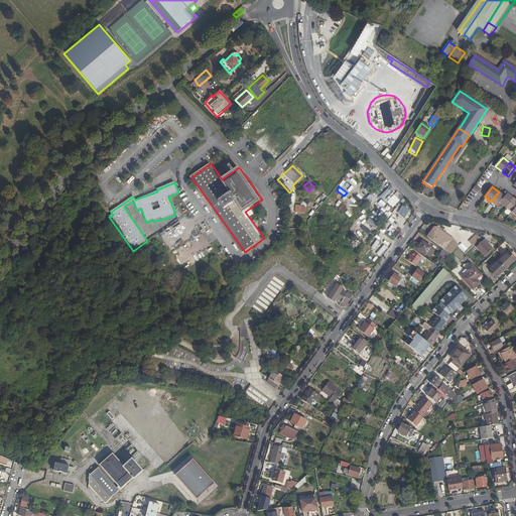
[(360,189),(355,195),(361,201),(366,195),(360,189)]
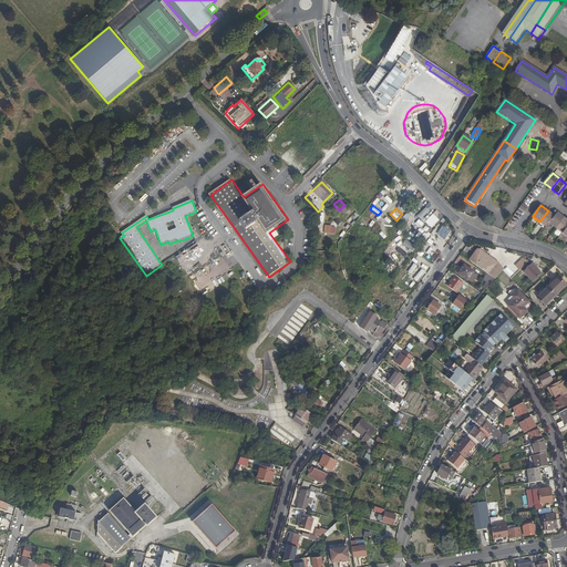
[(553,214),(548,210),(539,222),(547,227),(549,223),(556,216),(553,214)]
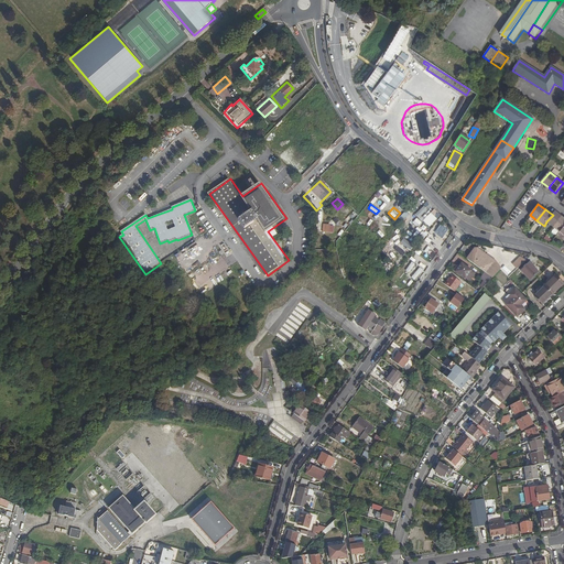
[(405,210),(398,217),(402,221),(409,215),(405,210)]
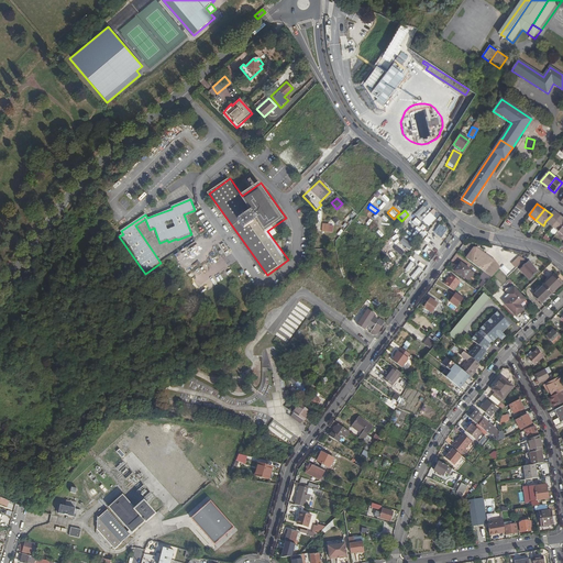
[(554,211),(552,214),(545,221),(553,227),(561,217),(554,211)]
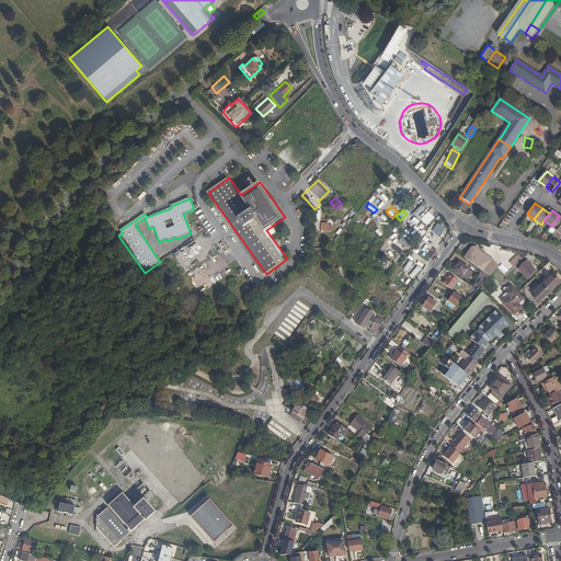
[(560,226),(560,216),(559,216),(551,226),(558,230),(560,226)]
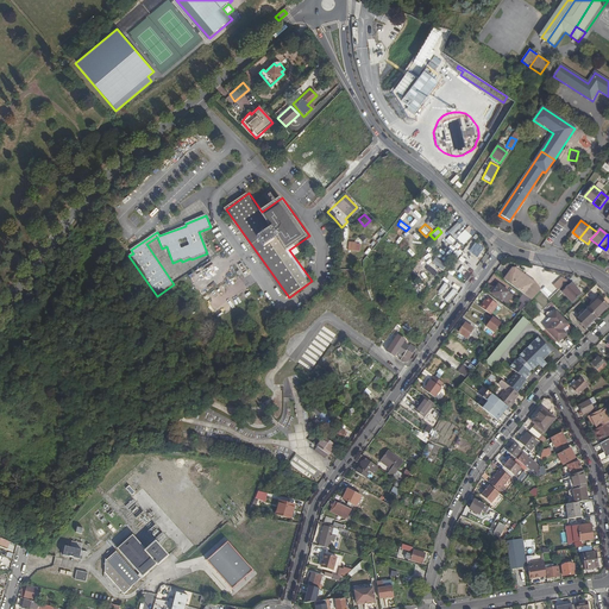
[(395,249),(400,252),(406,244),(401,240),(395,249)]
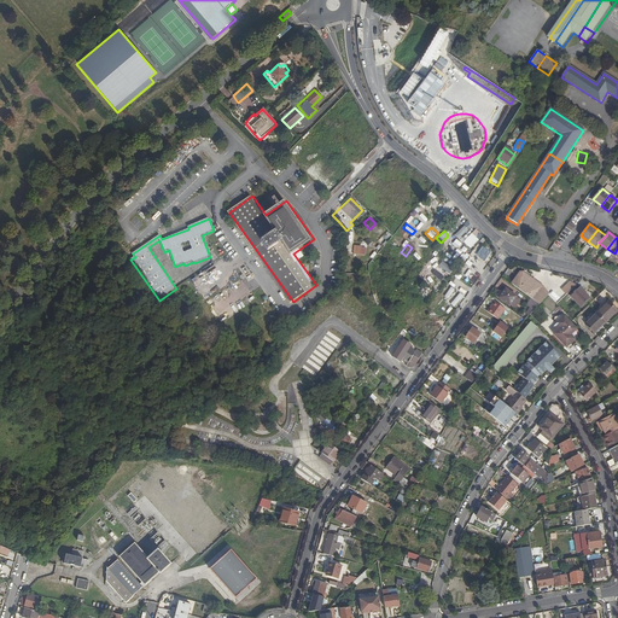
[(481,252),(489,257),(493,252),(484,246),(481,252)]
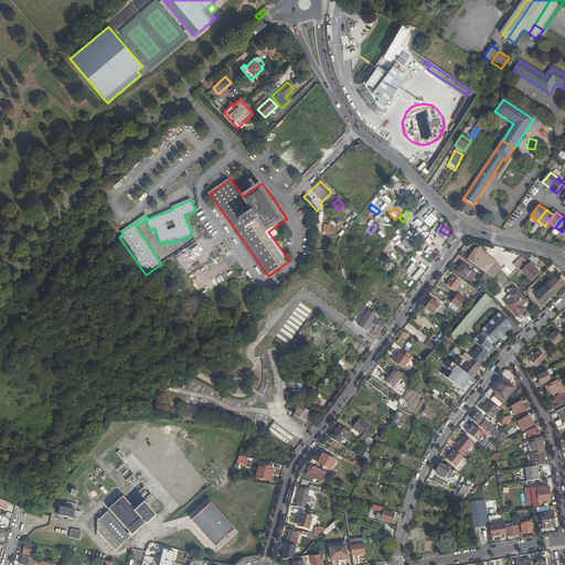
[(427,235),(420,227),(413,234),(420,242),(427,235)]
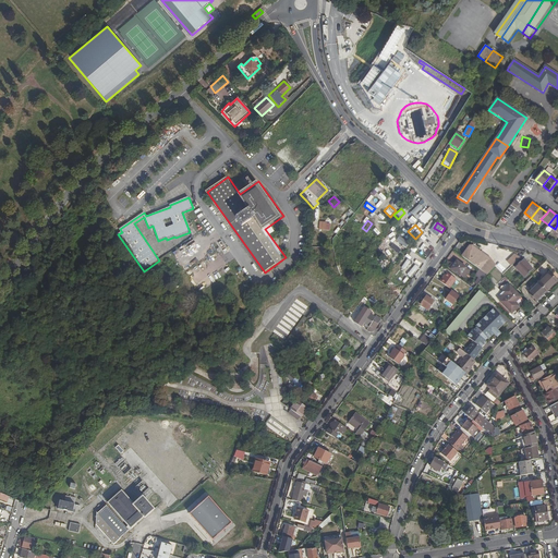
[(397,237),(393,245),(403,249),(407,241),(397,237)]
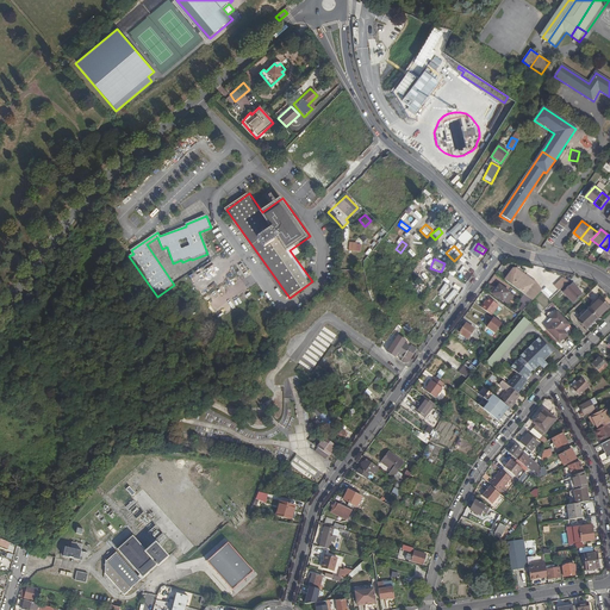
[(535,284),(516,269),(512,271),(505,280),(515,287),(520,291),(526,296),(535,284)]
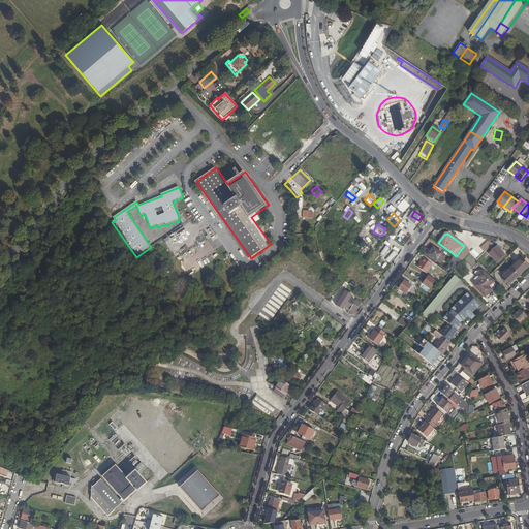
[(175,253),(198,244),(196,238),(172,247),(175,253)]
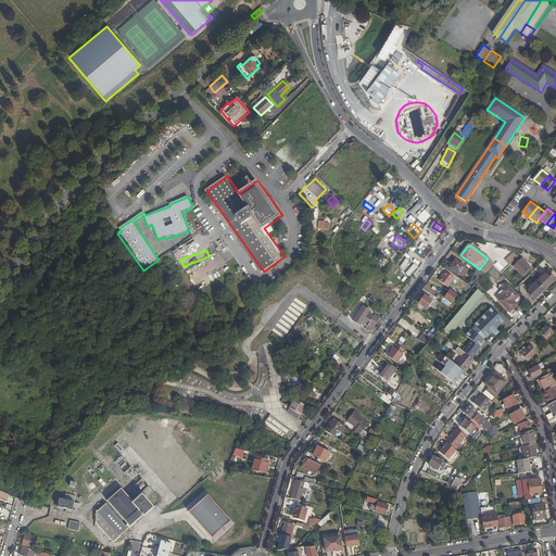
[(512,264),(518,256),(514,252),(507,258),(512,264)]
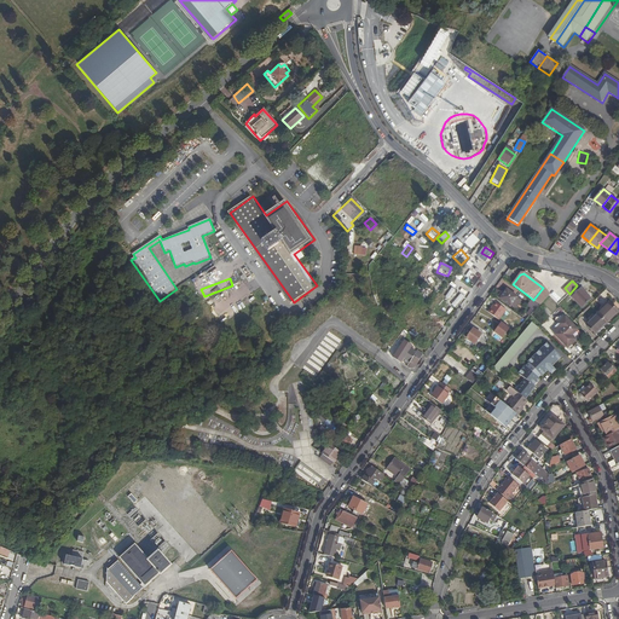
[(582,288),(572,296),(582,307),(591,299),(582,288)]
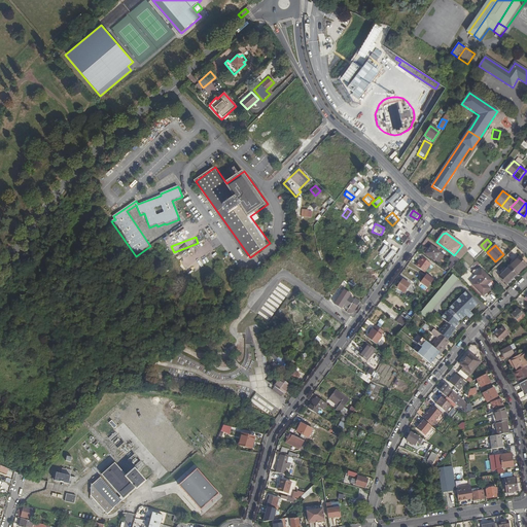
[(433,259),(435,260),(441,253),(431,246),(429,250),(427,248),(424,252),(433,259)]
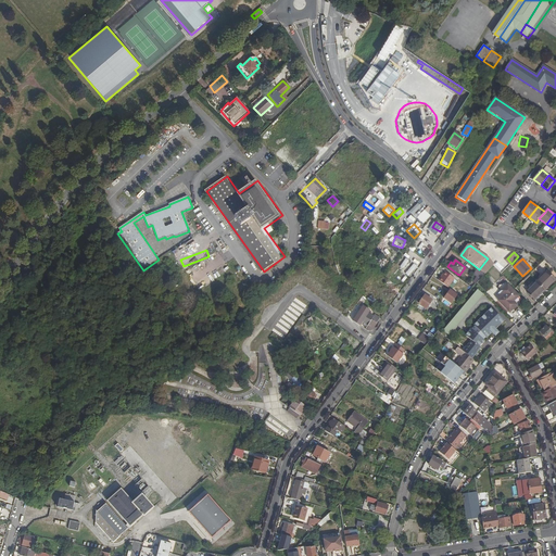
[(414,264),(404,273),(408,277),(417,267),(414,264)]
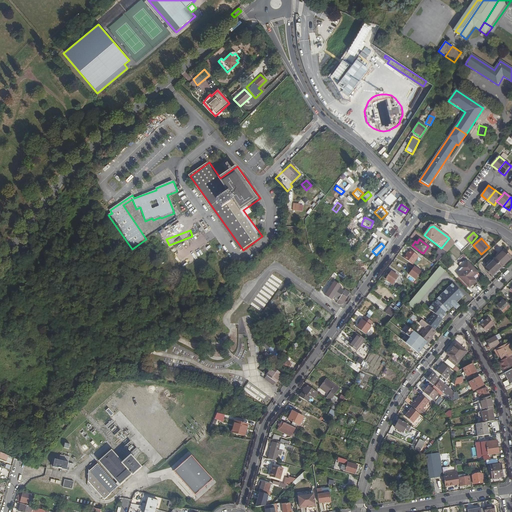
[(404,258),(413,264),(419,256),(410,250),(404,258)]
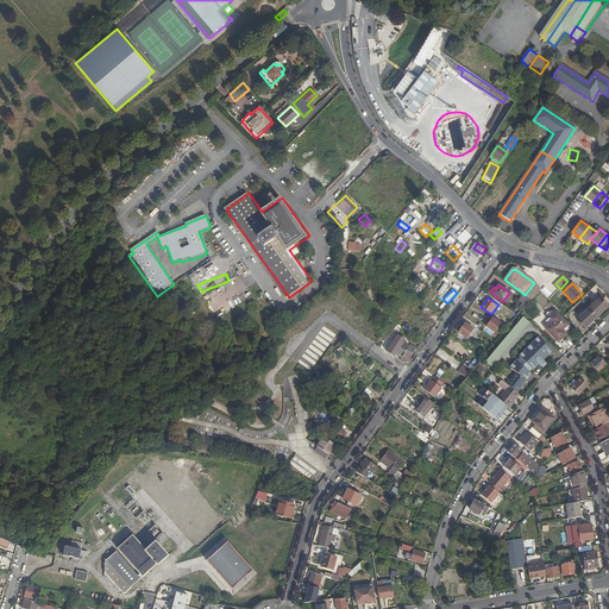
[(608,307),(600,297),(577,319),(585,328),(608,307)]
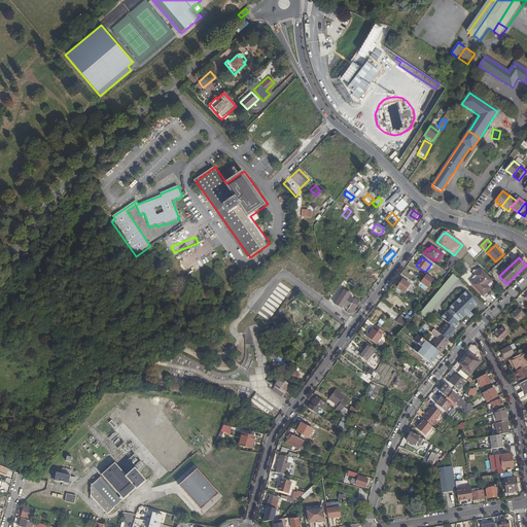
[(471,272),(475,276),(473,277),(468,281),(472,286),(483,296),(491,288),(488,285),(492,280),(487,274),(482,269),(482,270),(481,268),(473,269),(472,270),(471,272)]
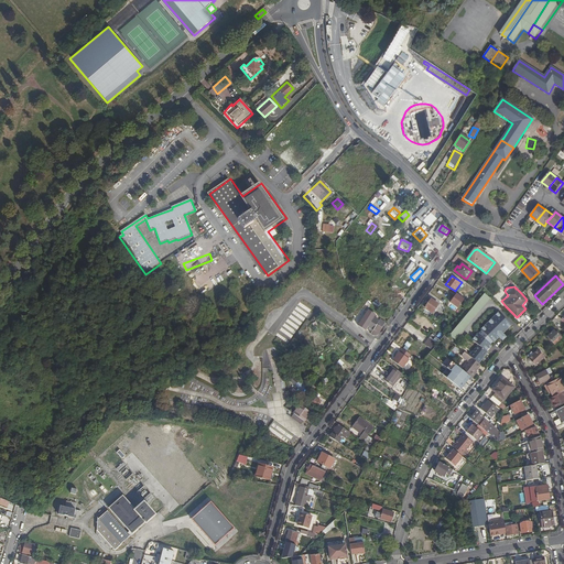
[(532,296),(537,292),(531,288),(527,292),(532,296)]
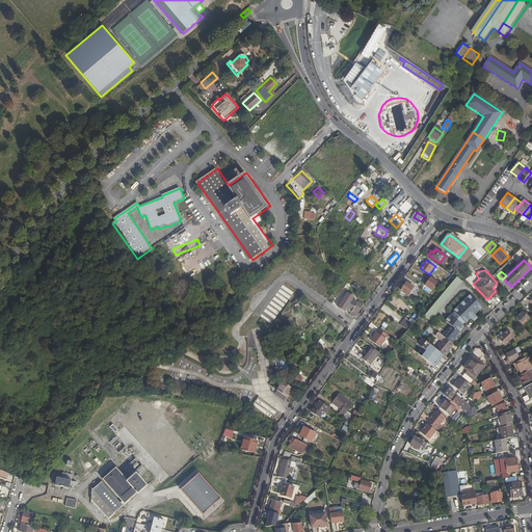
[(478,280),(473,272),(466,280),(476,290),(477,289),(473,284),(478,280)]
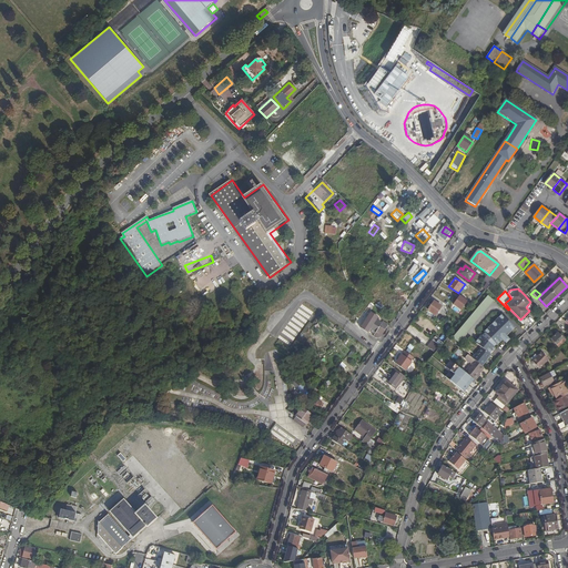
[(459,343),(494,301),(488,295),(453,337),(459,343)]
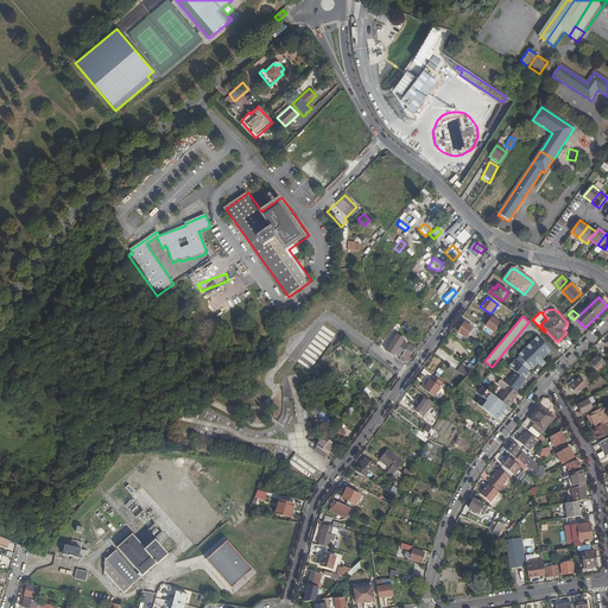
[(493,316),(486,325),(494,331),(501,322),(493,316)]
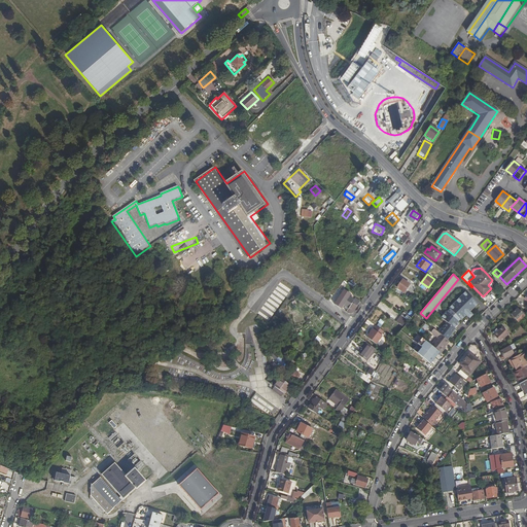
[(403,292),(405,292),(410,284),(408,283),(402,279),(396,288),(398,288),(400,290),(403,292)]
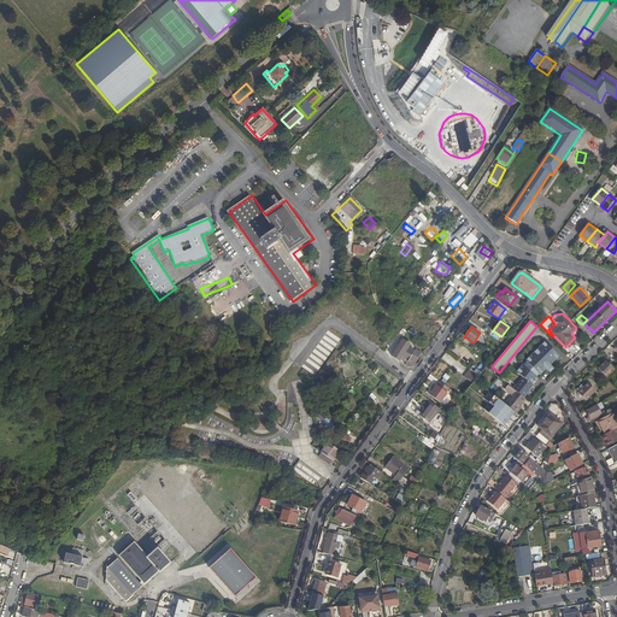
[(411,344),(416,338),(404,329),(399,335),(411,344)]
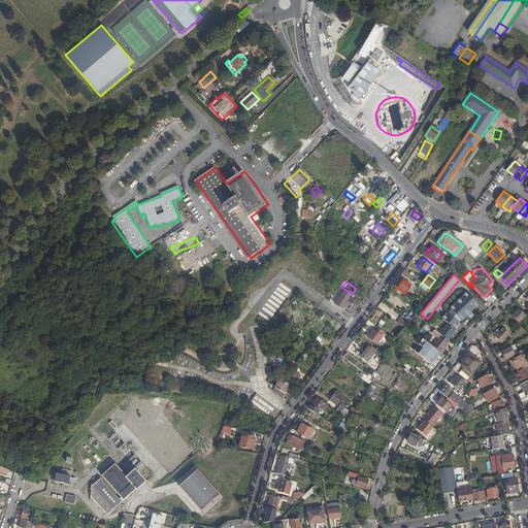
[(385,301),(388,303),(394,294),(391,292),(385,301)]
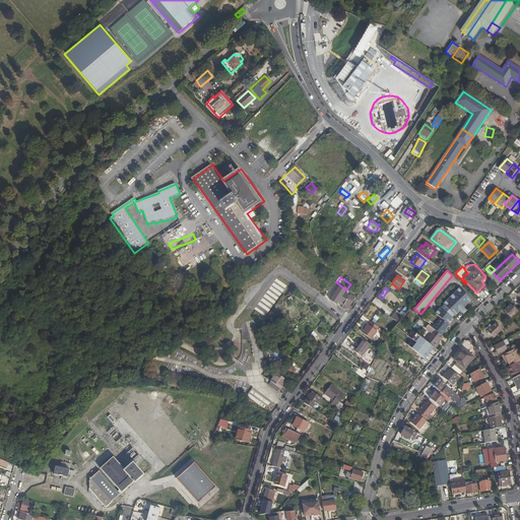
[(453,296),(465,308),(472,301),(461,288),(453,296)]
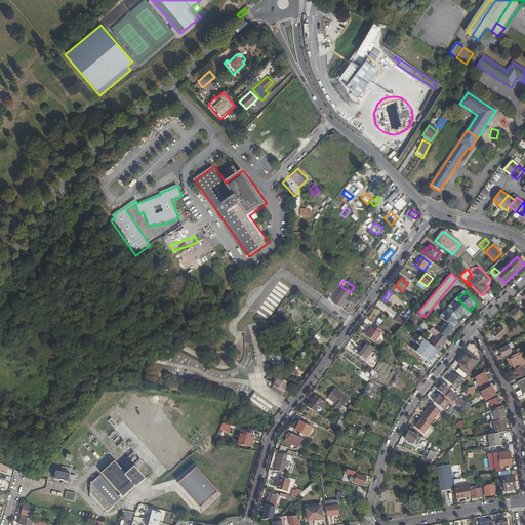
[(342,304),(348,307),(354,298),(348,295),(342,304)]
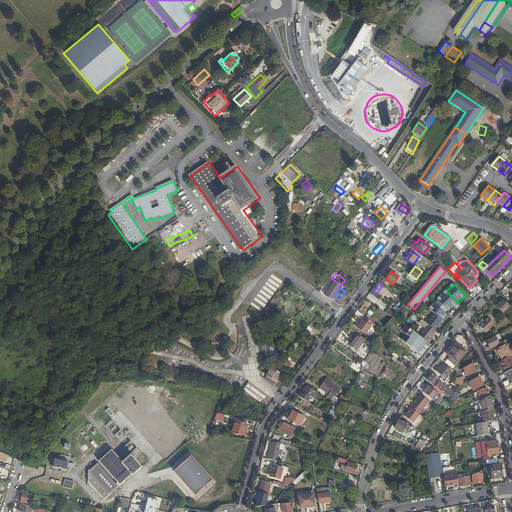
[(343,305),(351,294),(345,290),(345,291),(339,299),(336,304),(338,305),(343,305)]
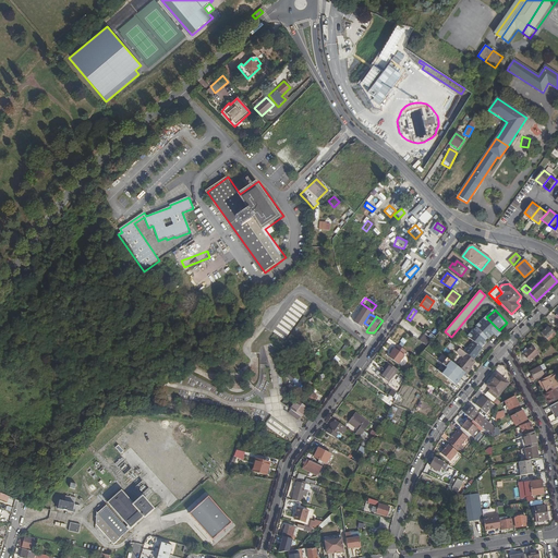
[(489,339),(499,330),(486,317),(477,326),(478,327),(474,331),(473,330),(468,337),(473,341),(482,349),(487,342),(486,341),(488,339),(489,339)]
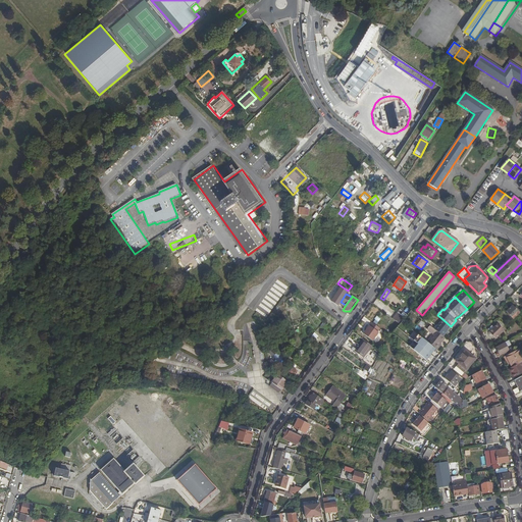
[(506,312),(513,319),(520,313),(512,306),(506,312)]
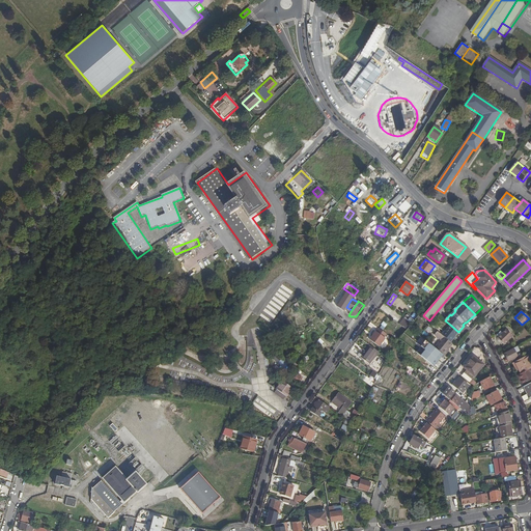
[(411,319),(403,328),(407,330),(409,327),(414,322),(411,319)]
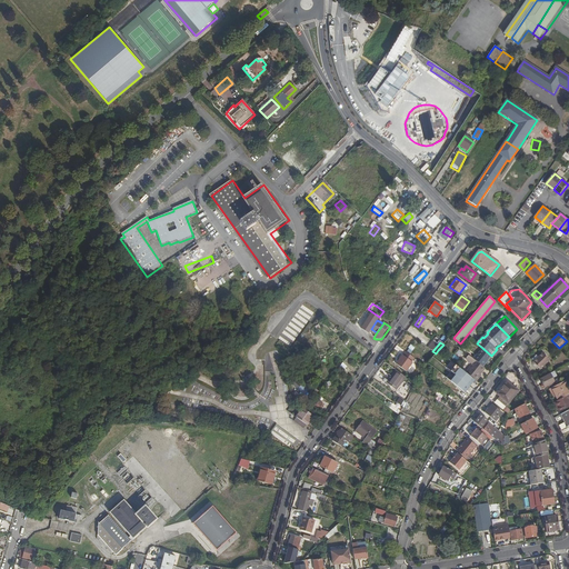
[(457,346),(468,355),(469,352),(458,345),(457,346)]
